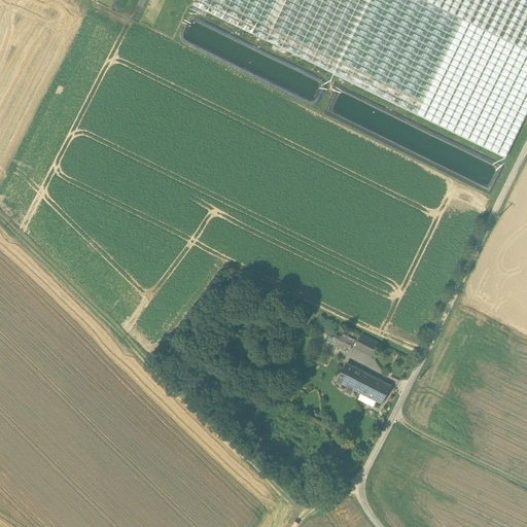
[(526,0),(195,0),(192,5),(334,74),(370,0),(421,0),(526,50),(526,0)]
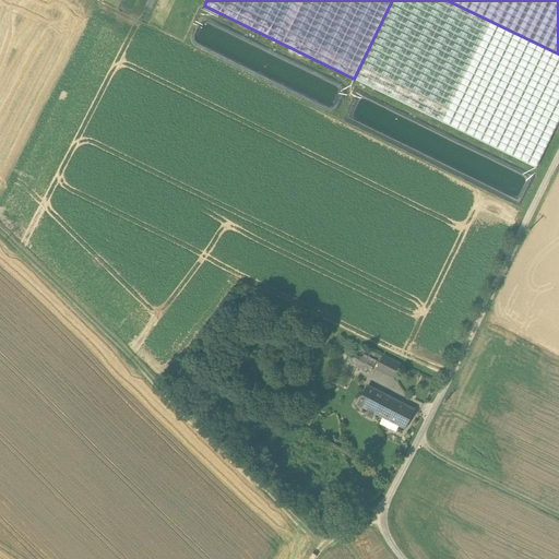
[(534,177),(361,92),(347,119),(521,204),(534,177)]
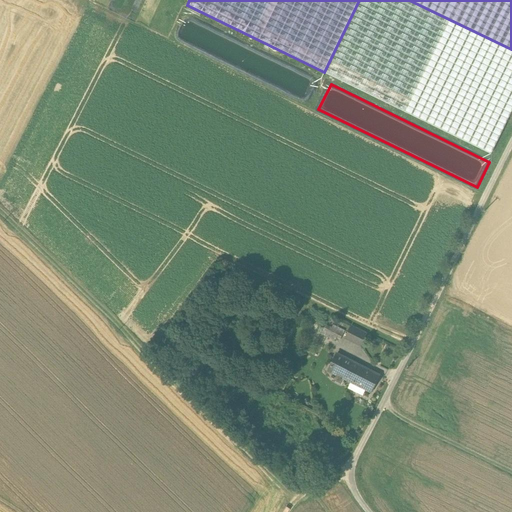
[(326,324),(322,334),(339,342),(343,333),(326,324)]
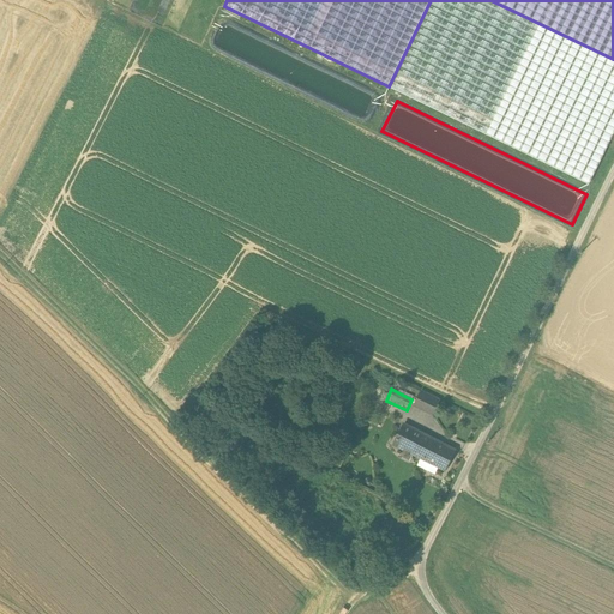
[(440,401),(421,391),(414,405),(433,415),(440,401)]
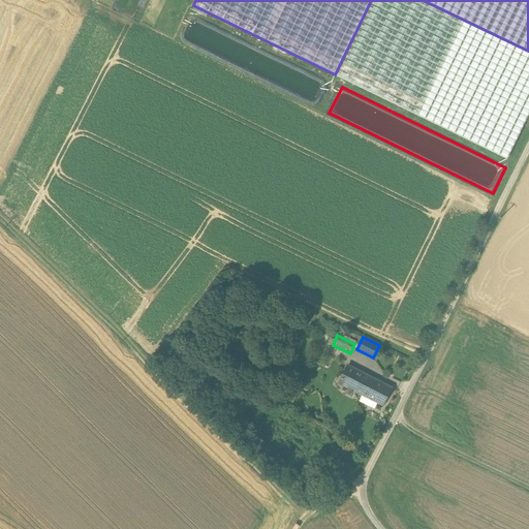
[(365,373),(348,365),(339,383),(355,392),(365,373)]
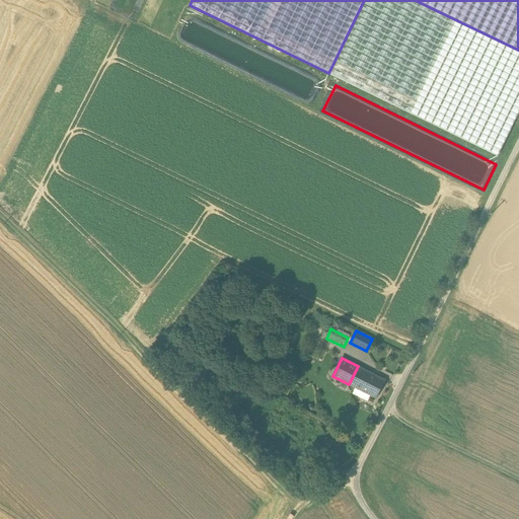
[(385,380),(358,366),(349,384),(356,387),(353,393),(368,400),(370,394),(376,397),(385,380)]
